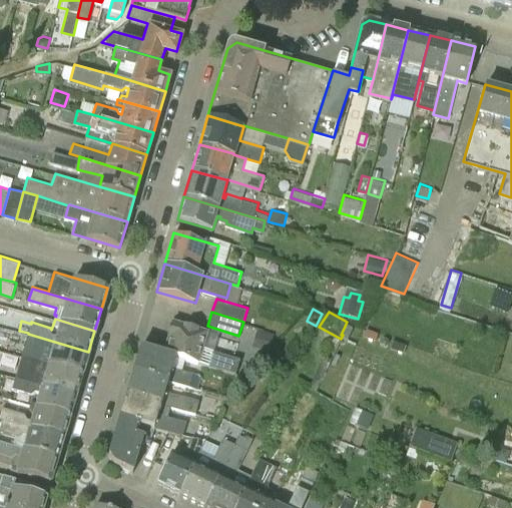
[(164,352),(176,355),(176,354),(236,373),(240,358),(204,347),(209,331),(179,323),(180,321),(175,319),(169,323),(168,328),(170,328),(164,352)]
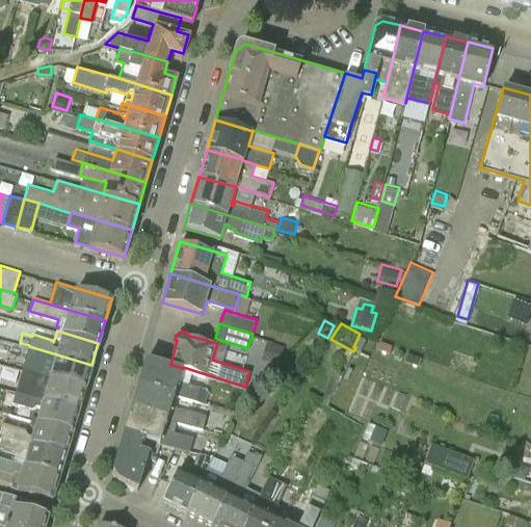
[(353,347),(355,347),(367,354),(373,341),(360,334),(353,347)]
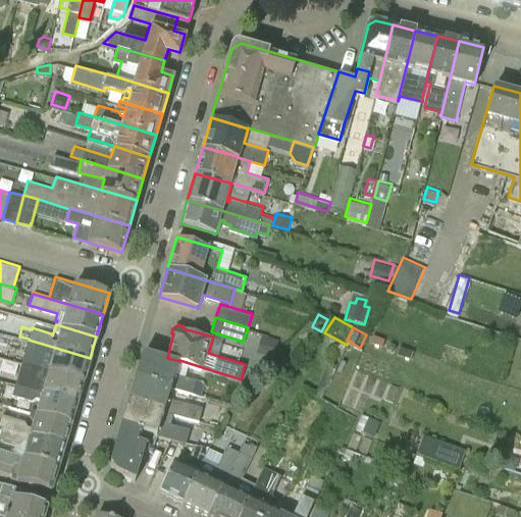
[(279,339),(267,334),(261,354),(274,357),(279,339)]
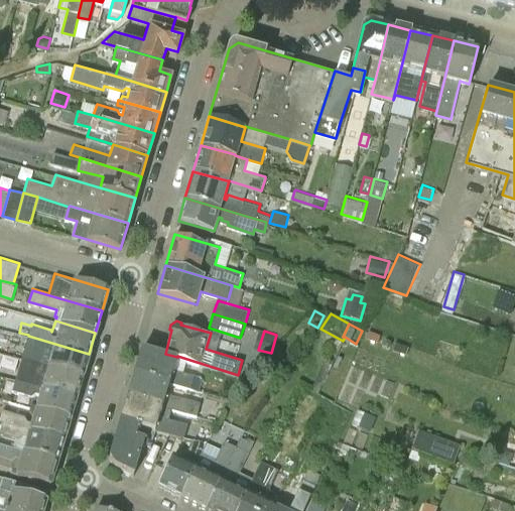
[(22,357),(83,375),(89,354),(28,336),(22,357)]
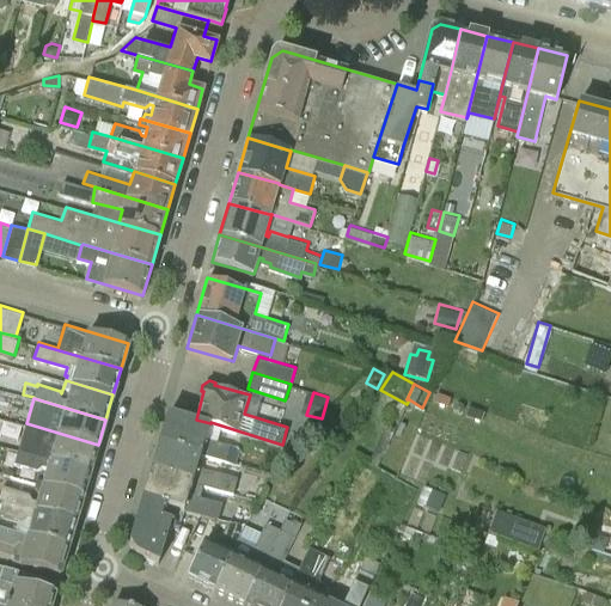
[(453,405),(438,401),(431,424),(446,429),(453,405)]
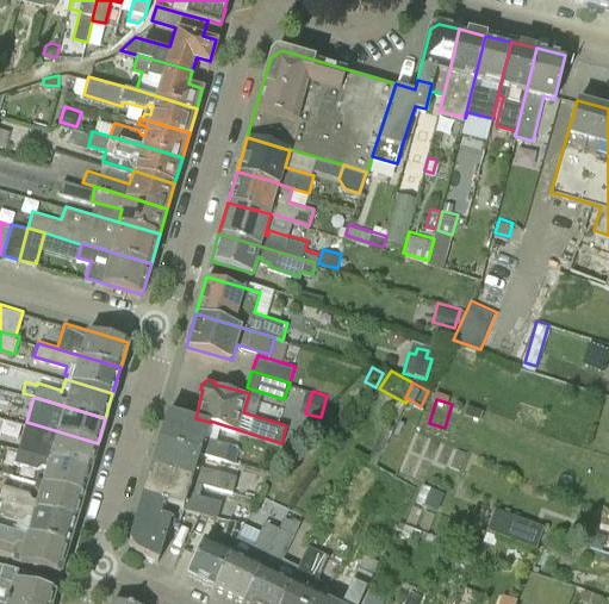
[(159,439),(200,452),(235,460),(240,444),(206,434),(210,422),(196,418),(167,410),(159,439)]
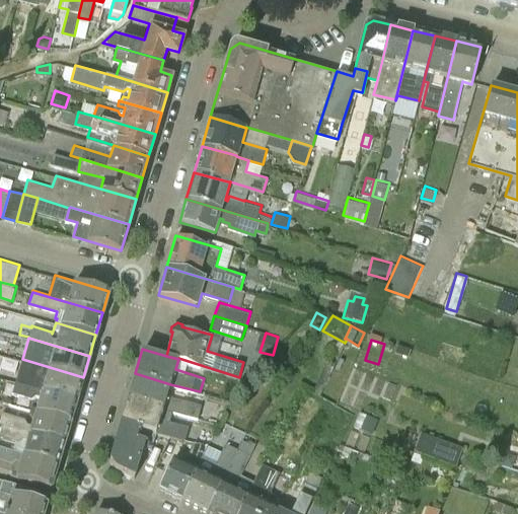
[(336,365),(340,367),(345,358),(340,356),(336,365)]
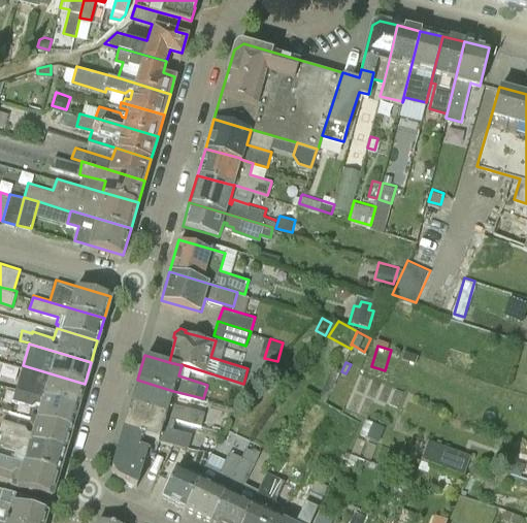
[(78,405),(85,384),(23,365),(15,387),(78,405)]
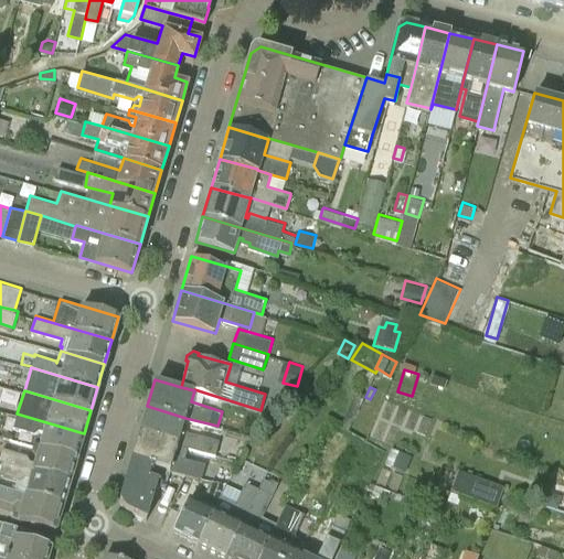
[(183,428),(185,418),(147,406),(139,432),(178,443),(216,453),(221,438),(183,428)]
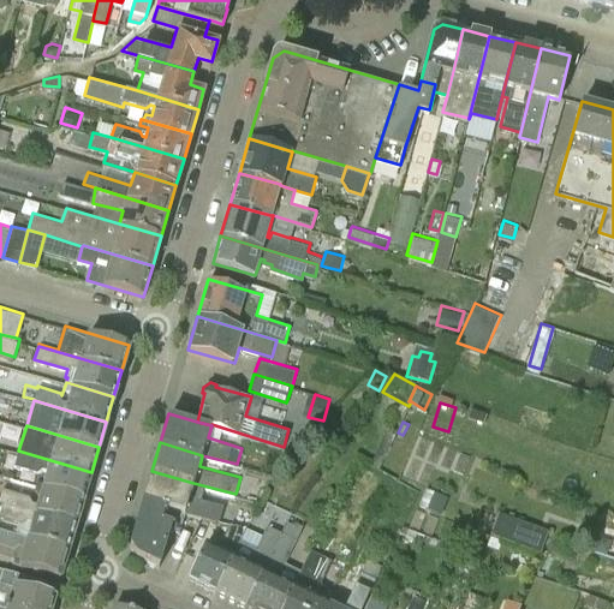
[(36,483),(84,497),(91,472),(18,451),(15,464),(40,471),(43,466),(47,467),(43,479),(37,477),(36,483)]
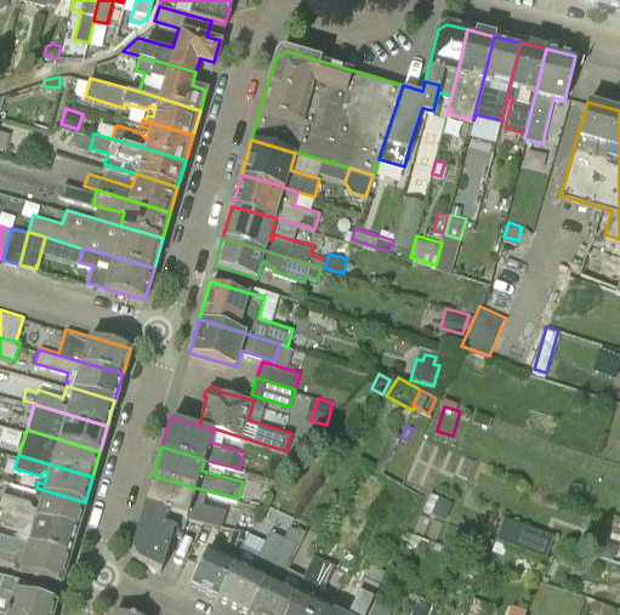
[(192,500),(195,488),(153,476),(146,504),(188,517),(204,520),(205,519),(222,524),(226,508),(192,500)]
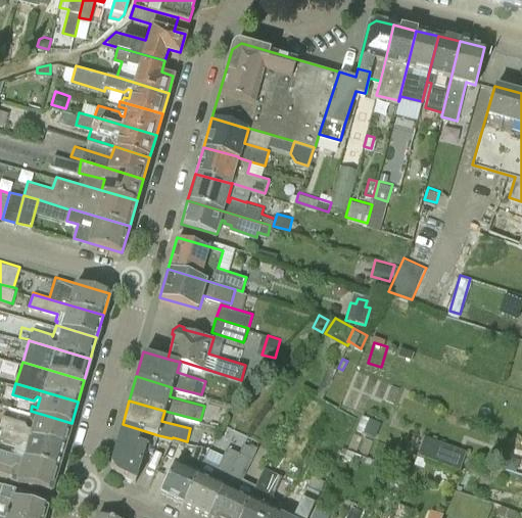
[(0,425),(3,427),(64,444),(72,423),(31,411),(30,415),(35,417),(32,426),(28,425),(26,420),(2,413),(0,421),(0,425)]
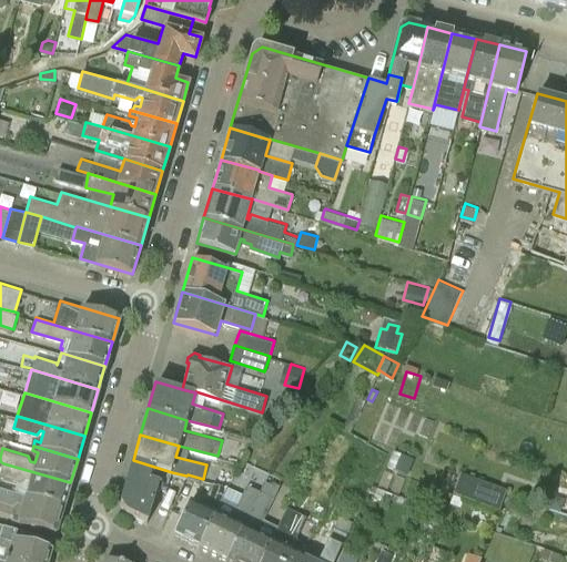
[(388,463),(407,471),(414,457),(394,449),(388,463)]
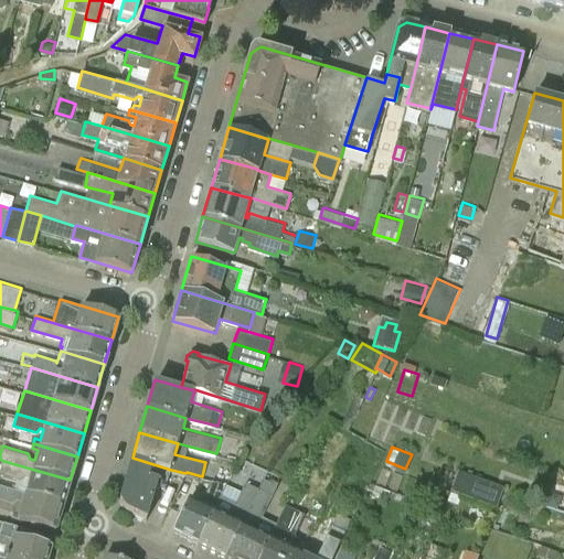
[(152,500),(156,485),(178,492),(185,473),(171,470),(132,458),(119,500),(126,508),(146,518),(152,500)]
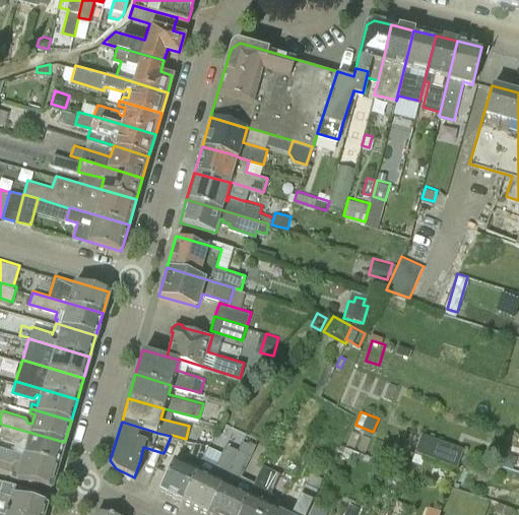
[(0,446),(58,464),(64,442),(3,425),(0,433),(0,435),(16,440),(13,449),(0,444),(0,446)]
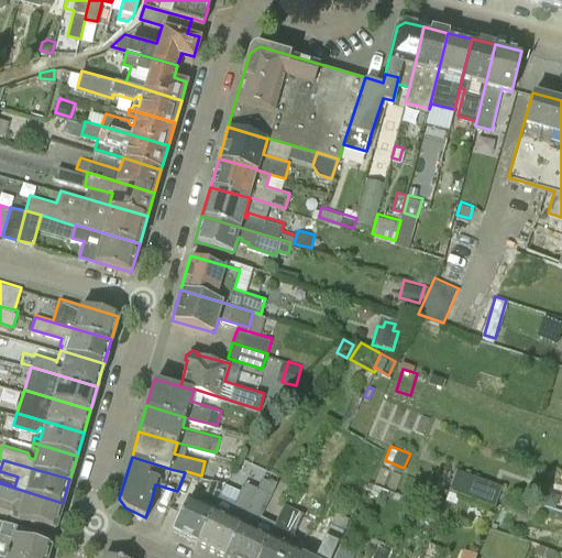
[(496,505),(505,484),(459,468),(451,489),(496,505)]
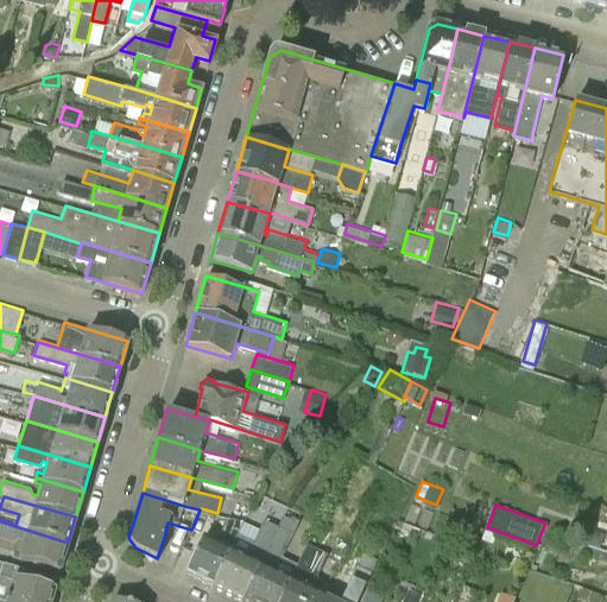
[(213,584),(242,599),(285,512),(271,506),(254,539),(239,531),(231,549),(213,584)]
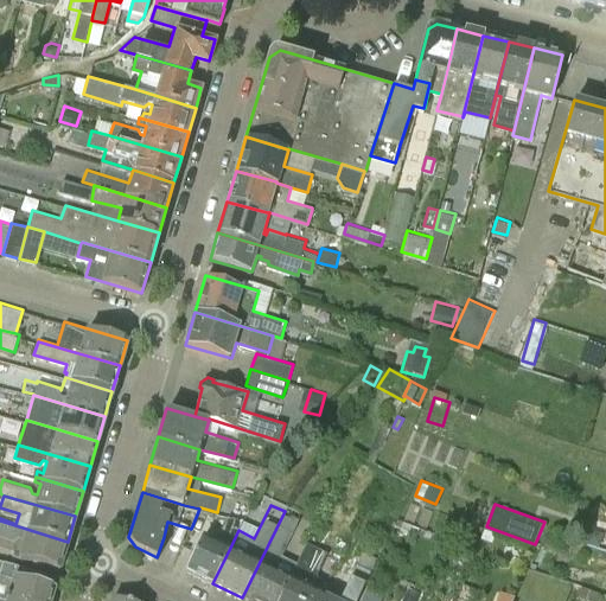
[(242,598),(248,600),(279,600),(291,576),(298,561),(282,554),(300,517),(291,512),(291,515),(285,511),(242,598)]
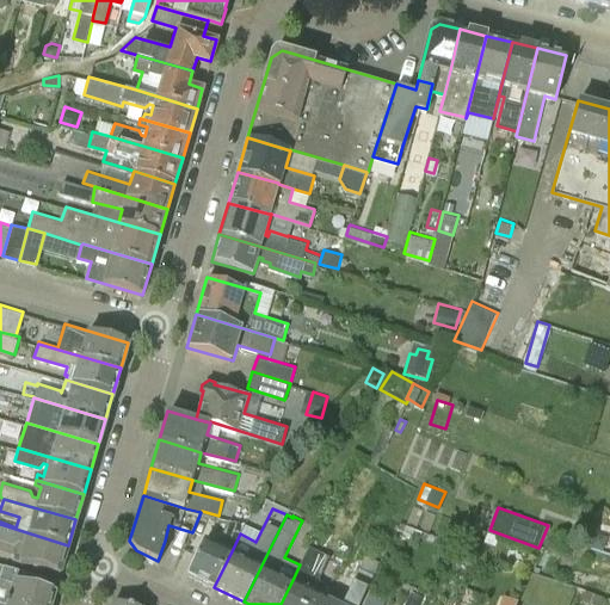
[(188,575),(214,587),(232,551),(240,533),(246,522),(229,518),(220,538),(221,543),(205,537),(188,575)]
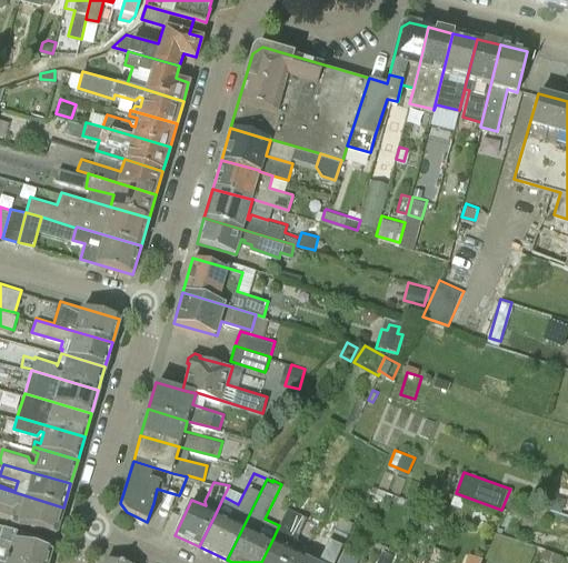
[(11,519),(40,526),(57,532),(63,508),(0,488),(0,510),(13,514),(11,519)]
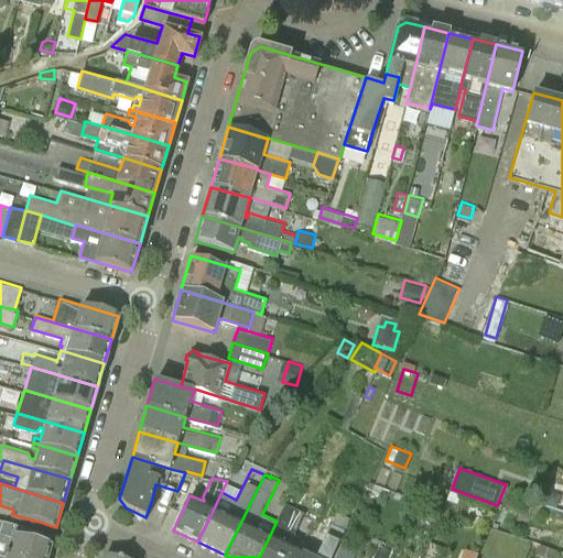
[(461,493),(450,489),(446,498),(457,501),(461,493)]
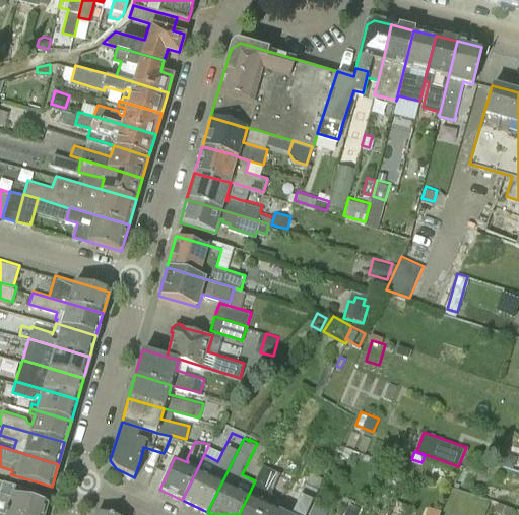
[(503,462),(514,466),(517,454),(506,451),(503,462)]
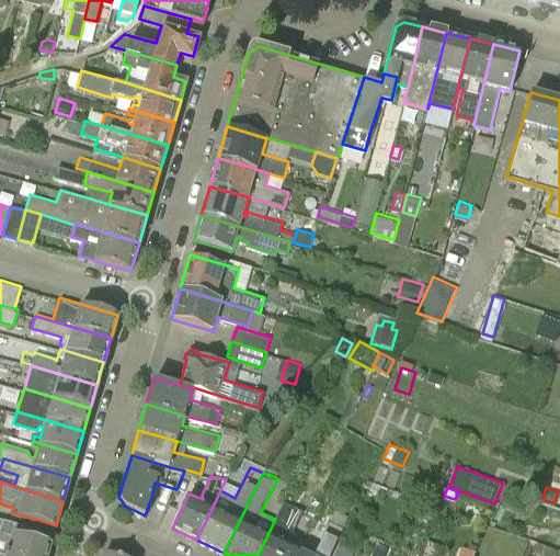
[(258,555),(298,555),(303,549),(300,548),(300,549),(297,548),(298,546),(283,539),(298,507),(297,507),(301,496),(289,490),(275,519),(269,533),(258,555)]
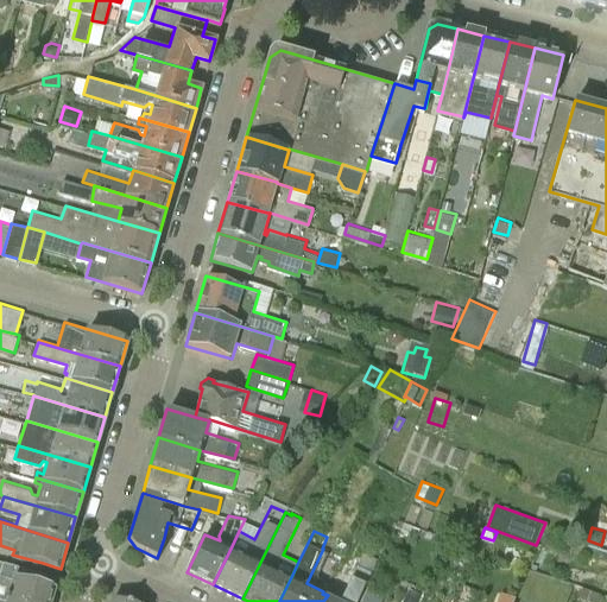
[(358,601),(379,557),(365,550),(340,601),(328,595),(323,601),(358,601)]
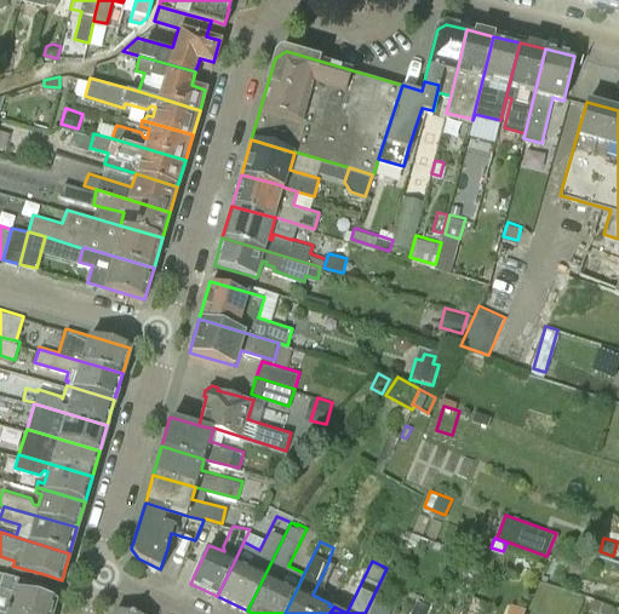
[(0,608),(18,613),(51,613),(55,601),(51,600),(55,589),(58,590),(59,589),(0,572),(0,608)]
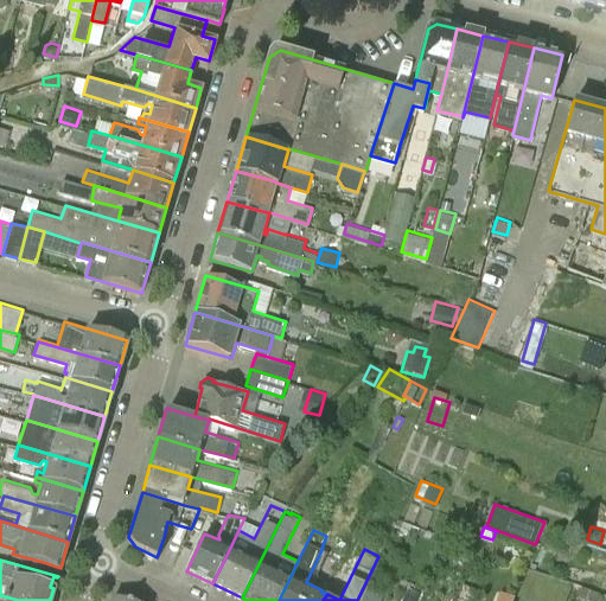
[(359,600),(380,600),(384,594),(367,586),(359,600)]
